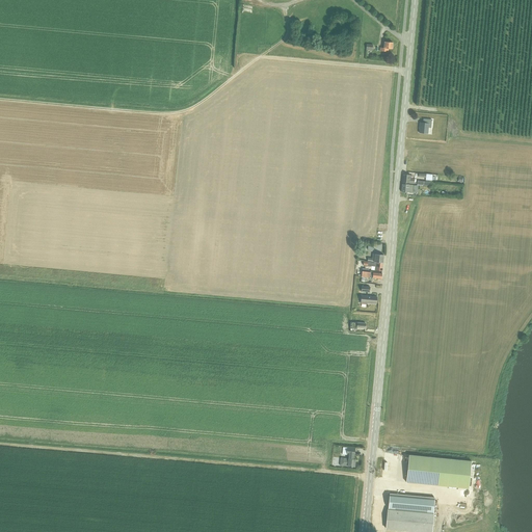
[(392,49),(393,43),(384,42),(384,48),(380,48),(380,51),(388,52),(389,49),(392,49)]
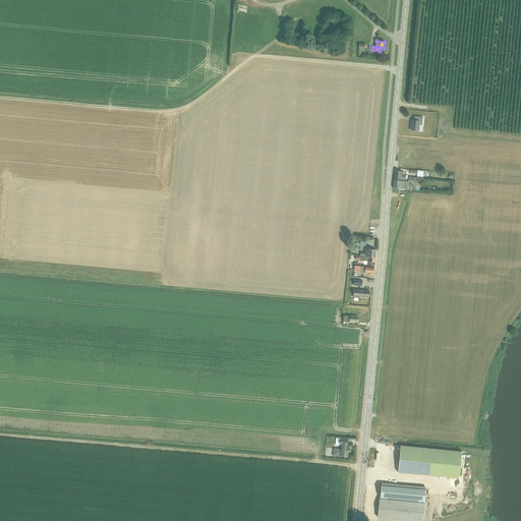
[(411,124),(410,130),(419,131),(419,125),(422,125),(422,117),(414,116),(414,120),(411,120),(410,124),(411,124)]
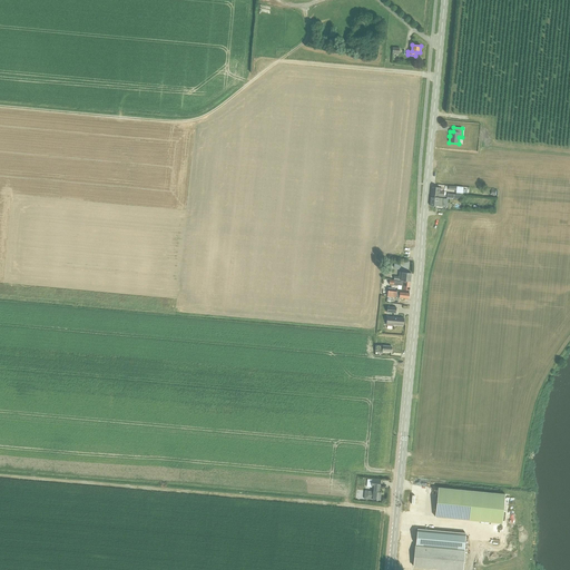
[(432,187),(431,196),(444,197),(444,192),(440,190),(440,187),(432,187)]
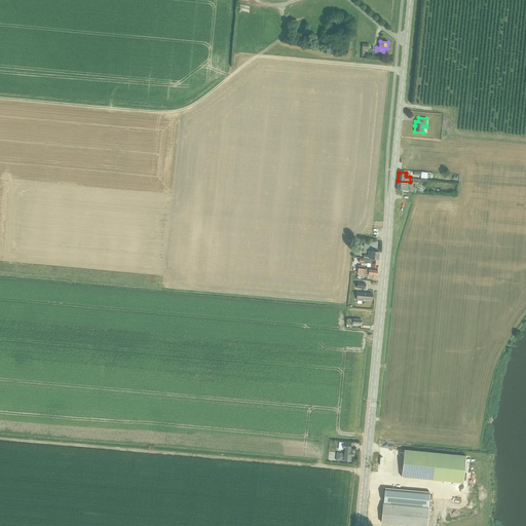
[(398,182),(397,190),(404,191),(404,190),(408,191),(408,183),(398,182)]
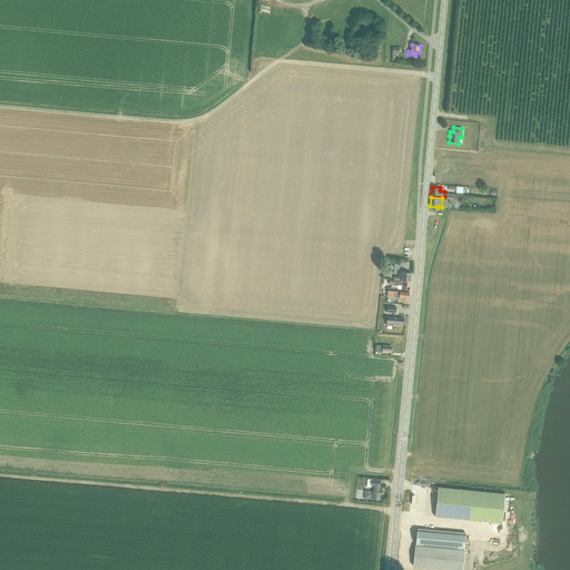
[(394,276),(394,279),(411,282),(411,273),(402,272),(400,272),(399,276),(394,276)]
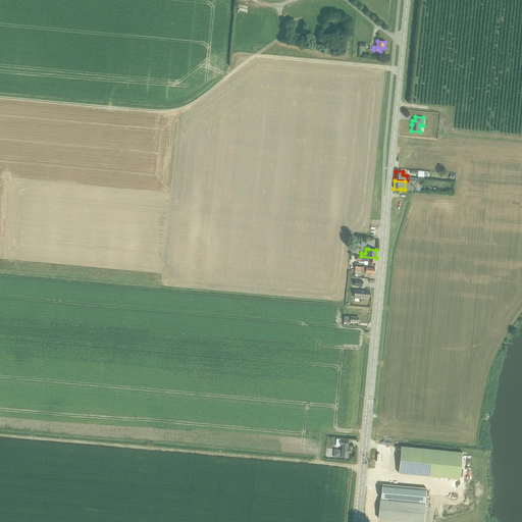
[(357,256),(357,260),(360,261),(365,261),(368,262),(368,265),(375,266),(376,258),(361,256),(357,256)]
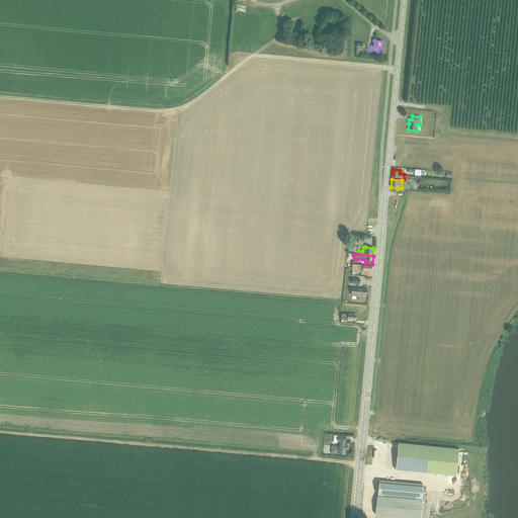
[(332,446),(331,453),(333,454),(334,453),(335,453),(345,454),(346,447),(344,447),(345,443),(346,436),(338,436),(334,435),(333,442),(338,443),(338,442),(340,442),(339,446),(336,446),(332,446)]
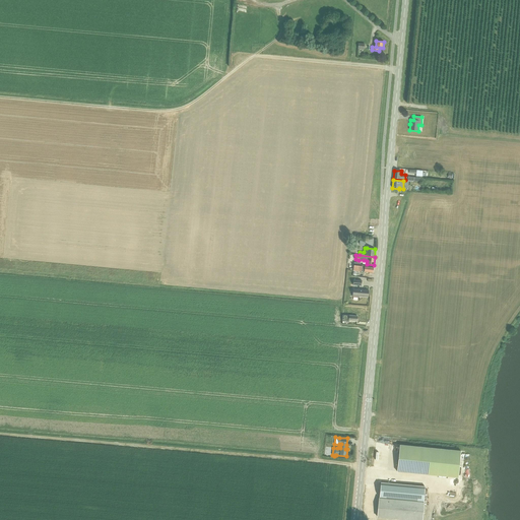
[(458,477),(461,452),(420,448),(420,447),(400,445),(397,471),(458,477)]
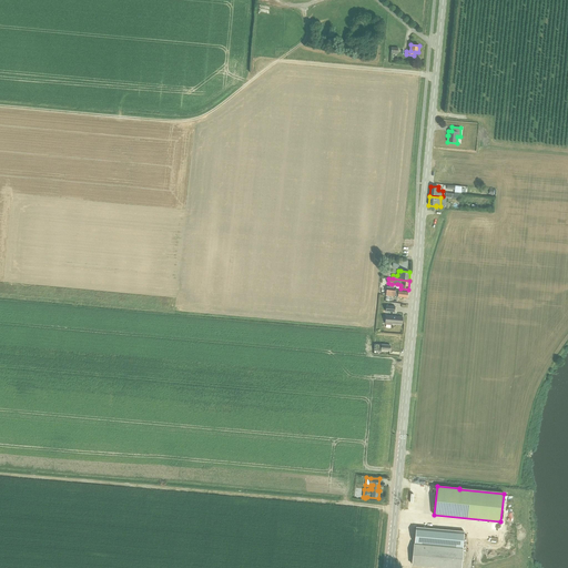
[(416,527),(415,543),(413,565),(446,567),(460,567),(463,547),(464,531),(416,527)]
